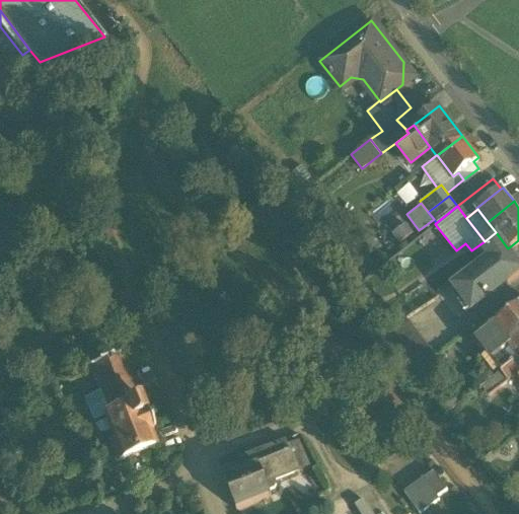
[(398,242),(414,230),(405,219),(389,231),(398,242)]
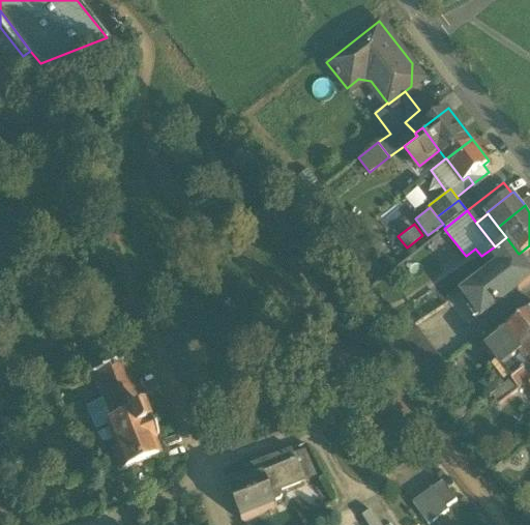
[(492,249),(501,260),(504,264),(518,253),(506,237),(495,246),(492,249)]
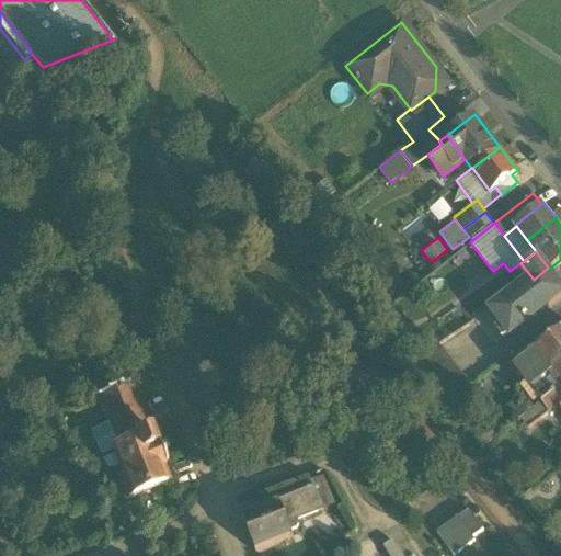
[(560,284),(549,269),(548,268),(534,280),(530,275),(489,307),(508,333),(560,292),(560,284)]
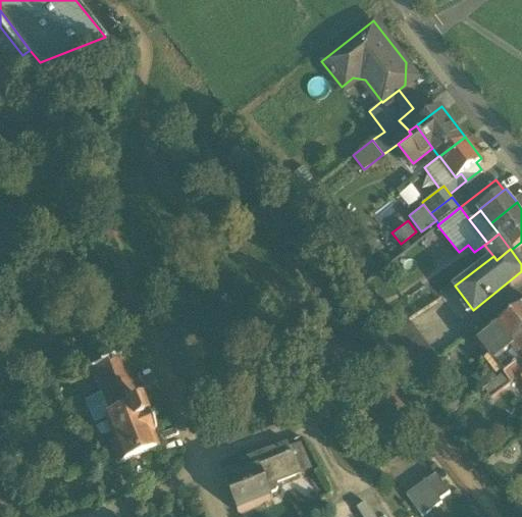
[(521,306),(497,326),(520,359),(521,357),(521,306)]
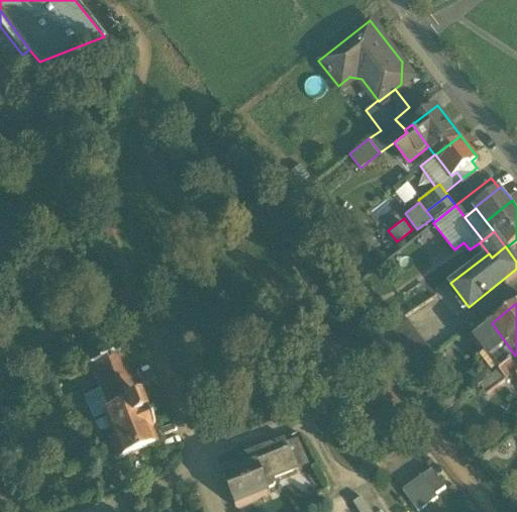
[(410,367),(428,352),(433,349),(405,312),(382,329),(410,367)]
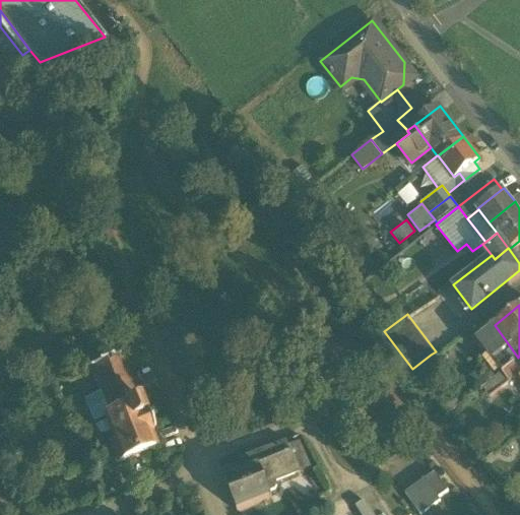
[(502,370),(518,358),(495,325),(477,338),(502,370)]
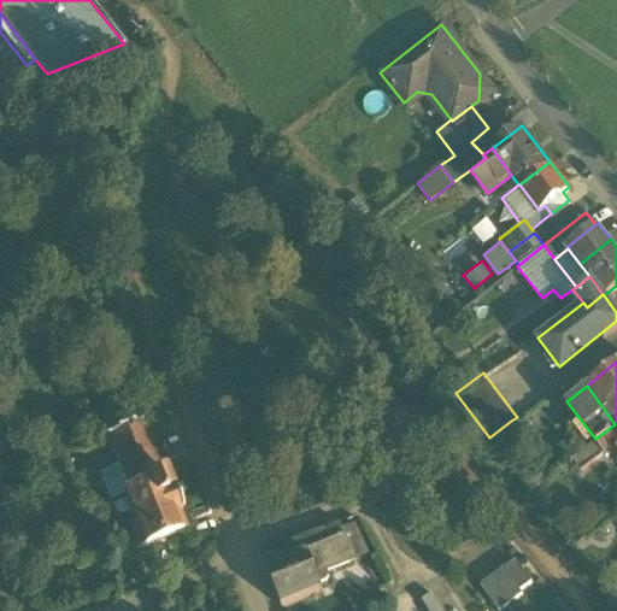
[(105,434),(117,463),(99,470),(110,495),(123,491),(135,523),(131,526),(139,544),(184,526),(178,509),(182,506),(174,485),(169,487),(164,474),(141,419),(105,434)]
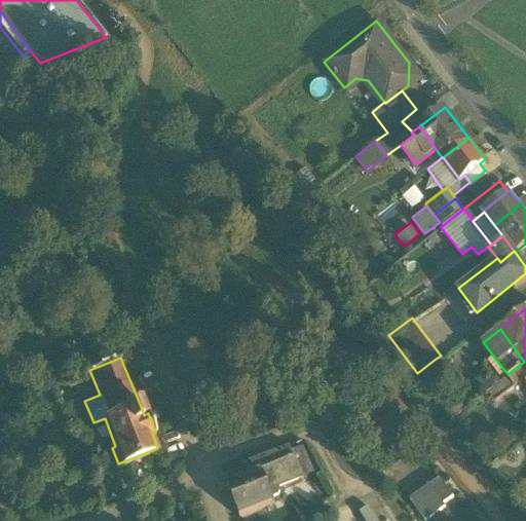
[(508,374),(514,383),(521,377),(521,374),(525,370),(525,363),(524,362),(508,374)]
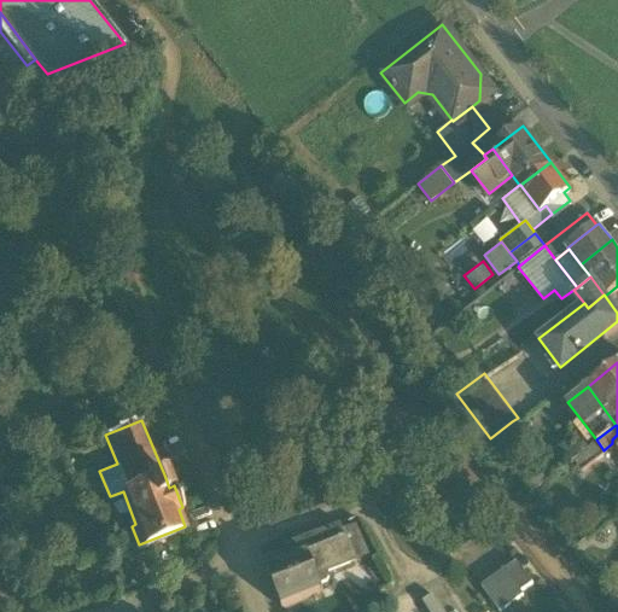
[(582,467),(604,450),(596,439),(575,456),(582,467)]
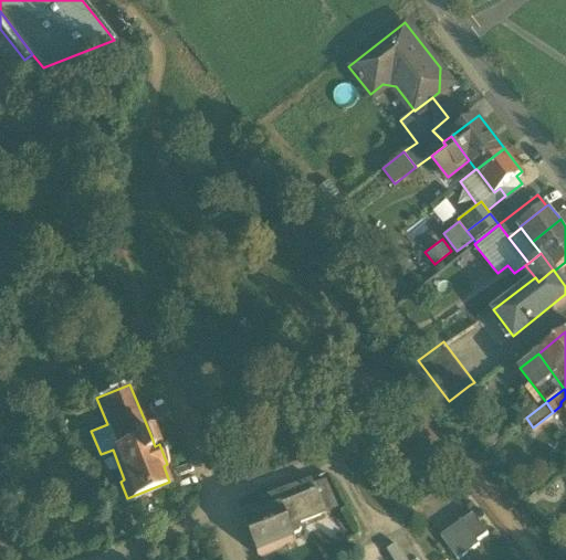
[(489,421),(473,433),(485,450),(501,437),(489,421)]
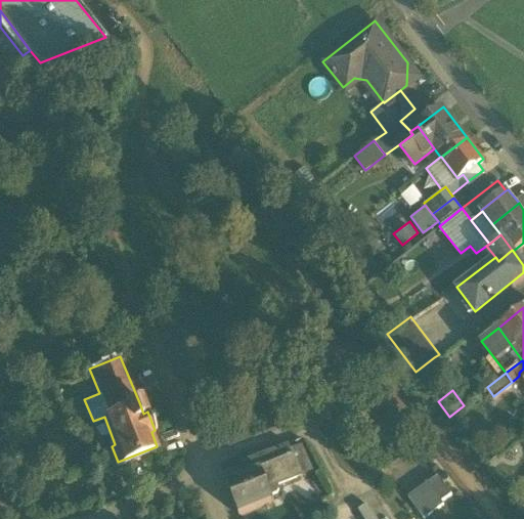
[(242,459),(248,473),(260,468),(259,466),(294,452),(291,446),(289,441),(242,459)]
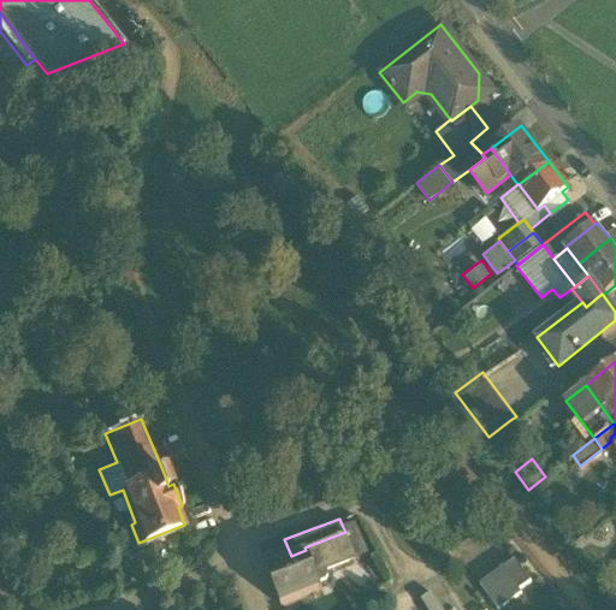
[(356,519),(342,525),(345,532),(355,556),(368,551),(356,519)]
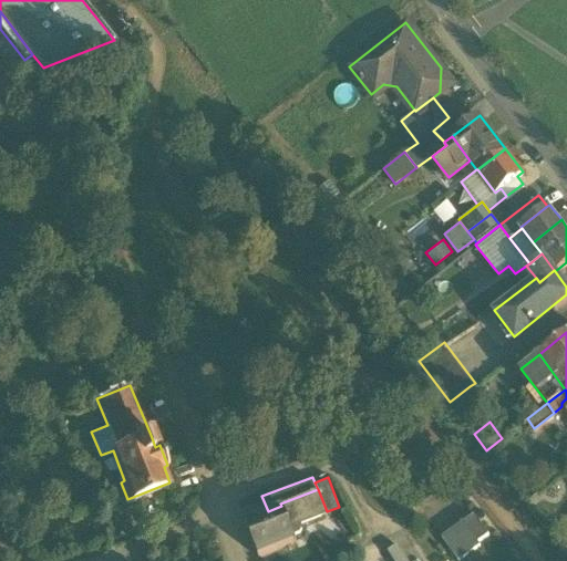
[(245,520),(258,553),(296,539),(289,525),(296,522),(297,523),(327,511),(318,489),(280,504),(281,506),(268,511),(245,520)]
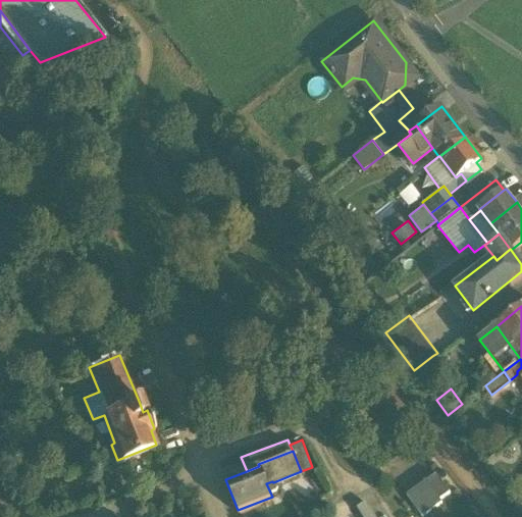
[(435,471),(426,478),(439,497),(450,489),(435,471)]
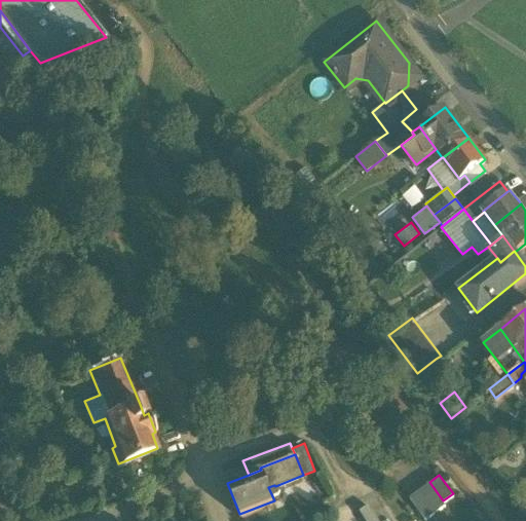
[(445,504),(443,500),(429,482),(410,496),(425,518),(445,504)]
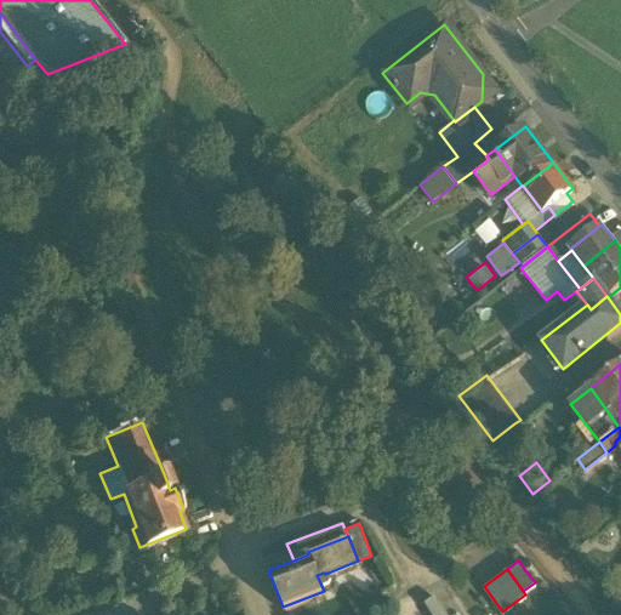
[(423,599),(433,614),(449,614),(436,592),(423,599)]
